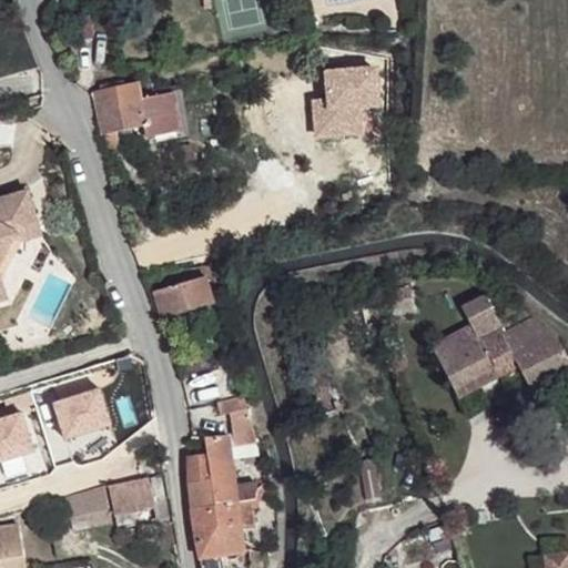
[(95,95),(107,150),(117,148),(113,132),(143,127),(145,141),(179,134),(171,95),(139,102),(137,87),(95,95)]
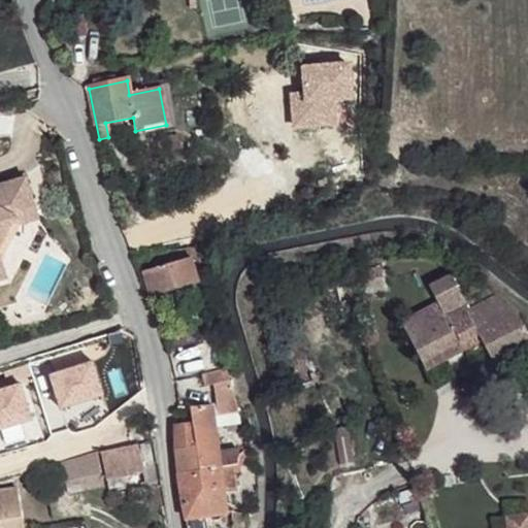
[(0,281),(7,278),(0,259),(0,246),(10,227),(15,217),(36,210),(27,178),(0,185),(0,281)]
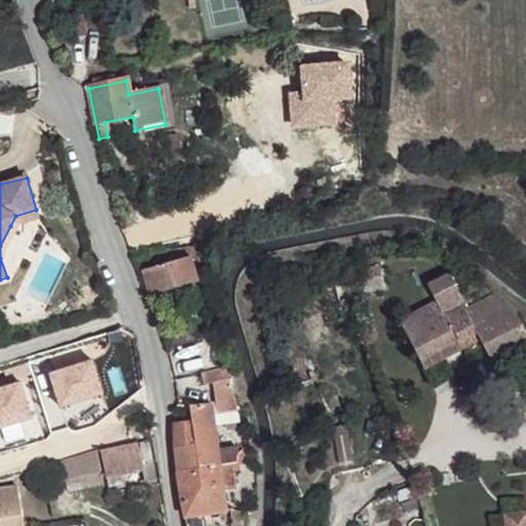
[(36,210),(15,216),(10,226),(39,218),(36,210)]
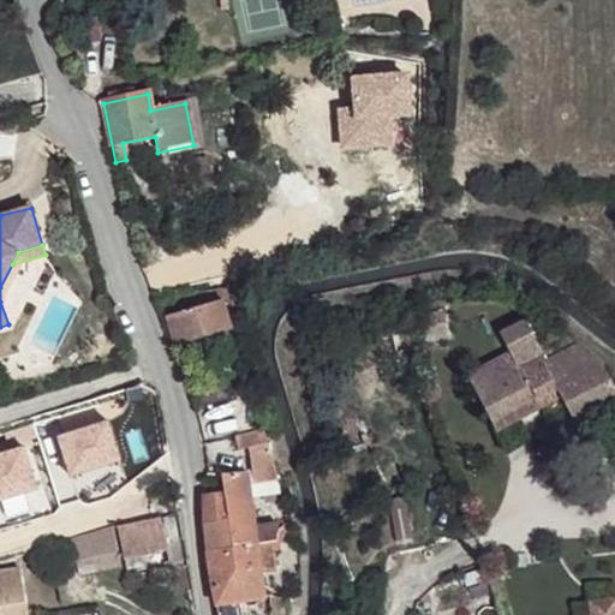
[(225,264),(208,268),(209,279),(227,276),(225,264)]
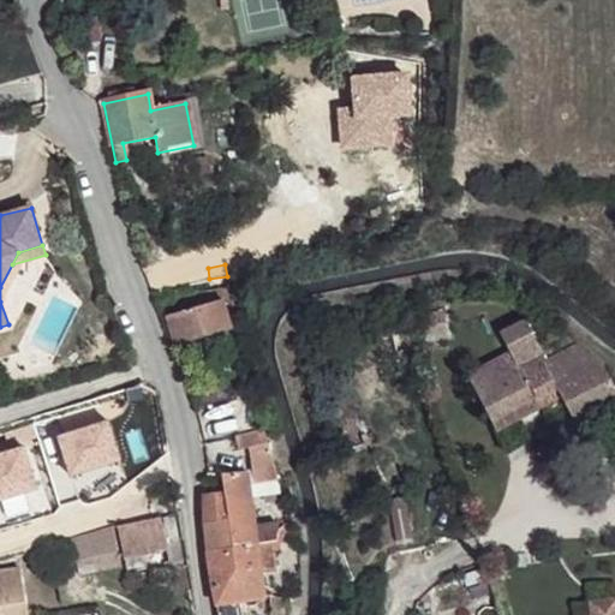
[(219,285),(224,297),(224,299),(245,297),(243,281),(219,285)]
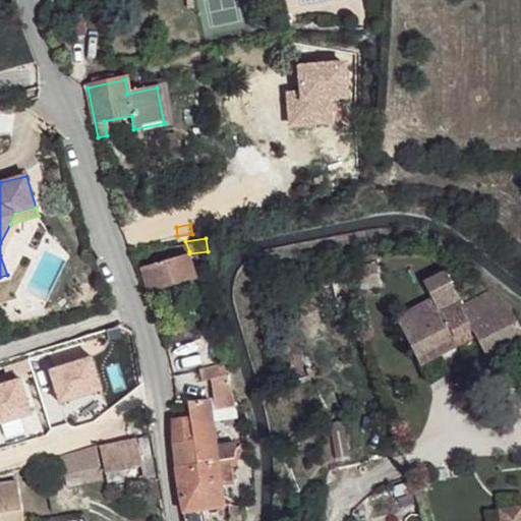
[(189,251),(142,266),(155,306),(186,297),(180,280),(195,276),(189,253),(189,251)]
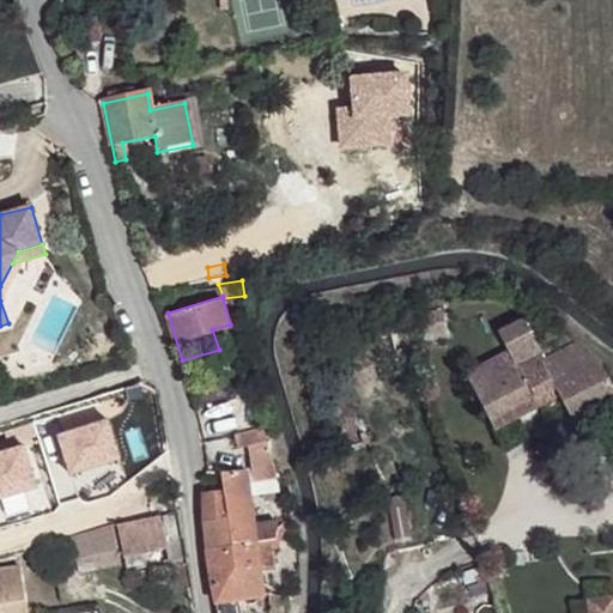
[(505,353),(465,375),(492,431),(496,428),(517,417),(557,396),(568,419),(612,396),(612,393),(612,392),(598,364),(575,346),(564,339),(536,351),(520,320),(496,333),(505,353)]
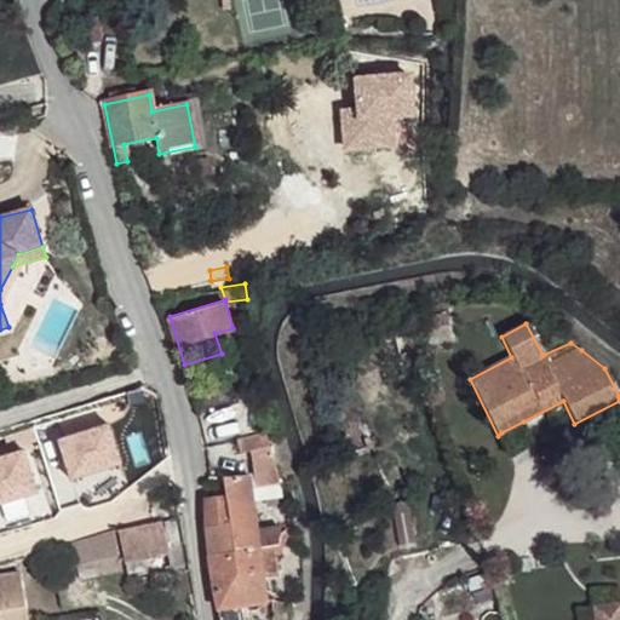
[(523,422),(501,432),(511,453),(534,441),(523,422)]
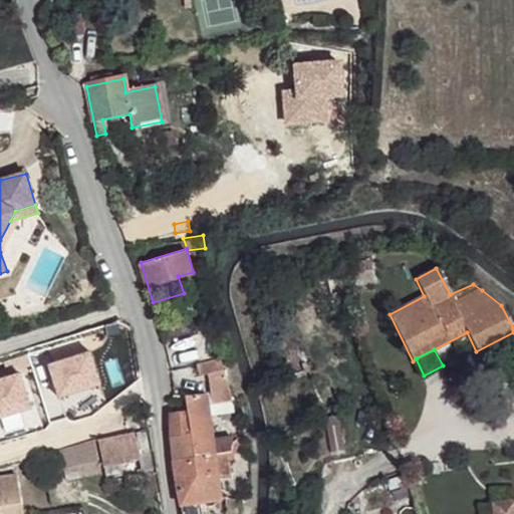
[(211,394),(227,390),(224,374),(220,357),(198,363),(202,374),(208,373),(209,377),(208,378),(211,394)]
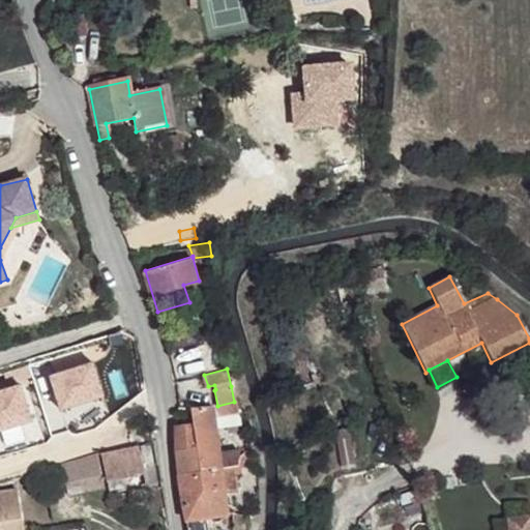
[(234,402),(217,406),(221,428),(239,424),(234,402)]
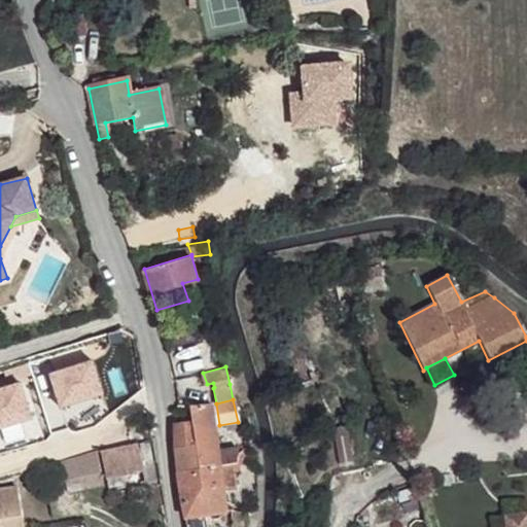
[(210,403),(188,407),(191,423),(199,468),(218,466),(216,451),(210,403)]
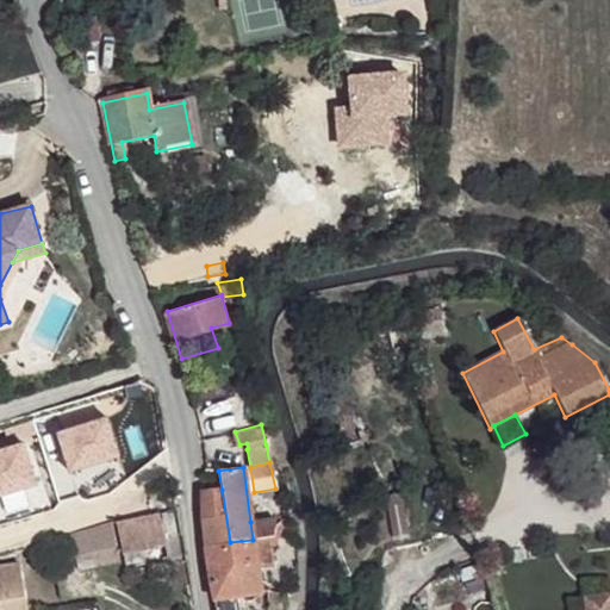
[(206,546),(230,542),(222,490),(201,492),(206,546)]
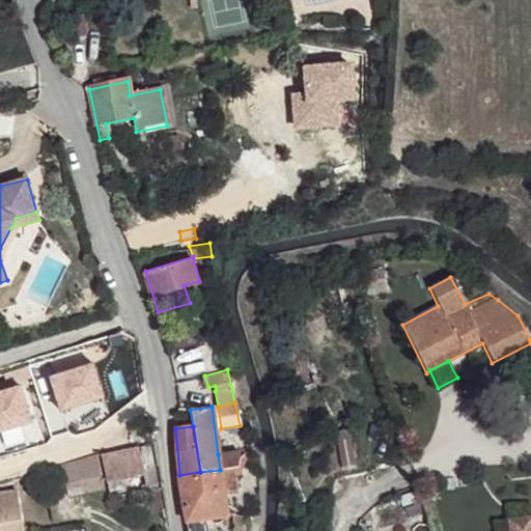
[(138,443),(101,450),(107,475),(144,469),(138,443)]
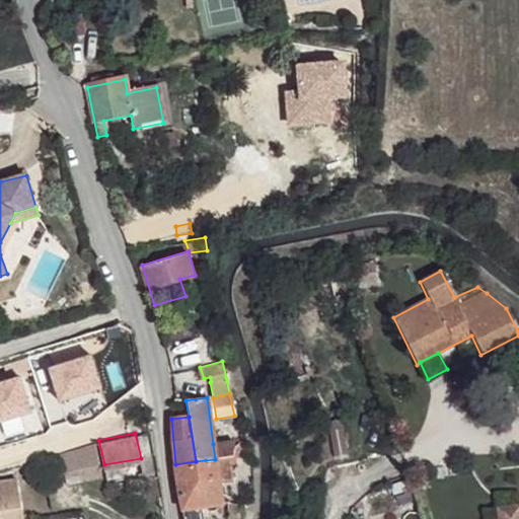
[(233,440),(213,444),(215,459),(230,456),(234,455),(233,440)]
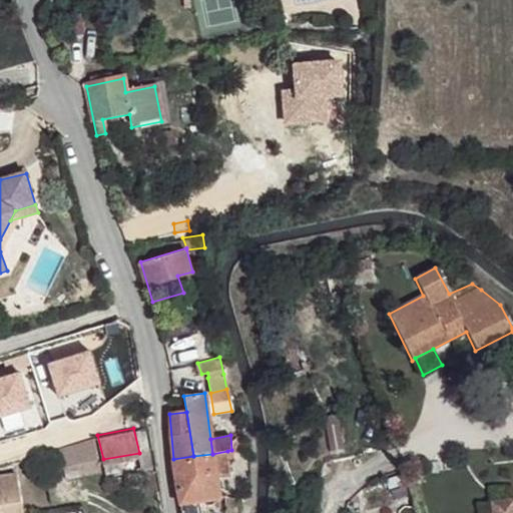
[(94,436),(59,447),(66,474),(101,468),(94,436)]
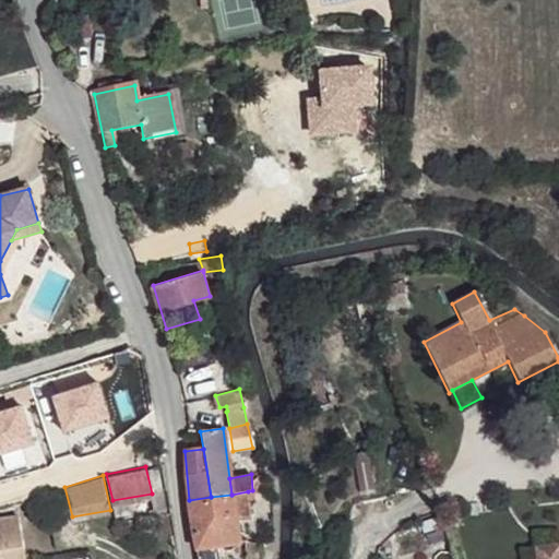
[(248,491),(232,495),(237,518),(252,515),(248,491)]
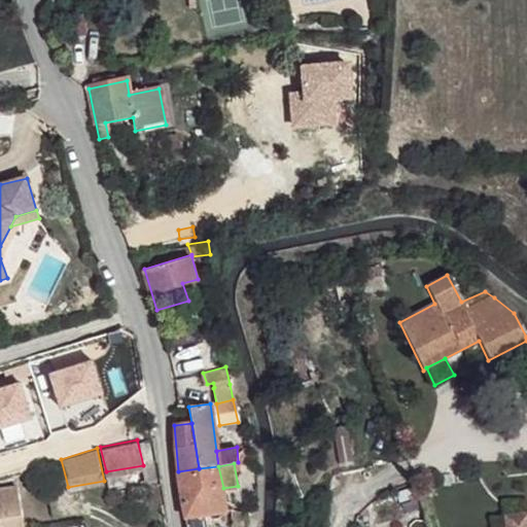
[(223,488),(218,466),(199,468),(202,486),(202,492),(223,488)]
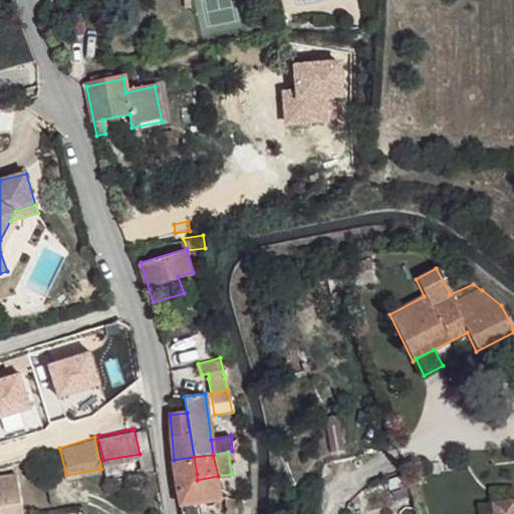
[(174,460),(176,478),(197,474),(194,457),(174,460)]
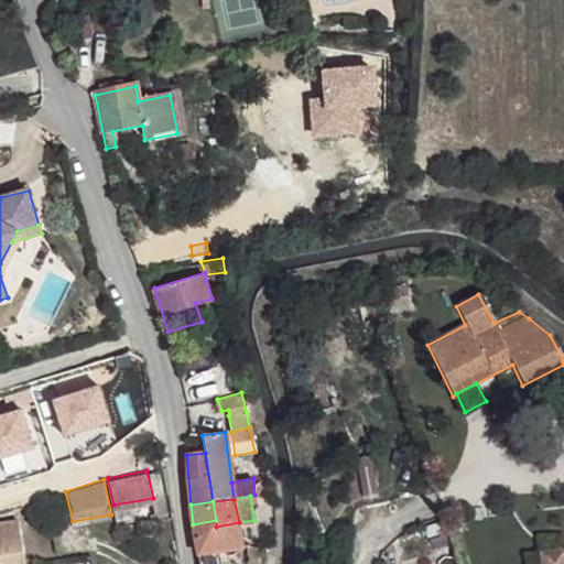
[(0,563),(26,563),(19,516),(0,519),(0,563)]
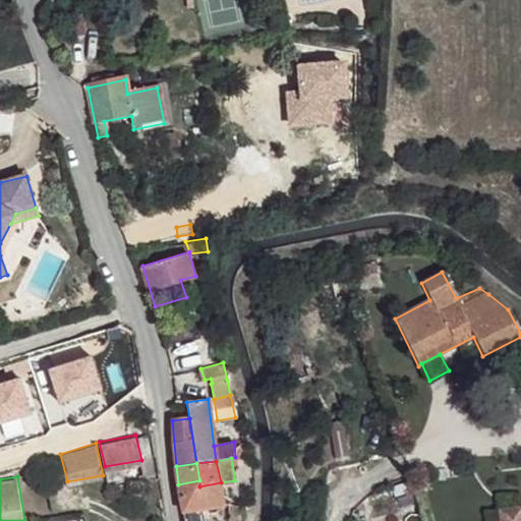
[(185,510),(205,508),(199,486),(199,480),(178,484),(181,497),(185,510)]
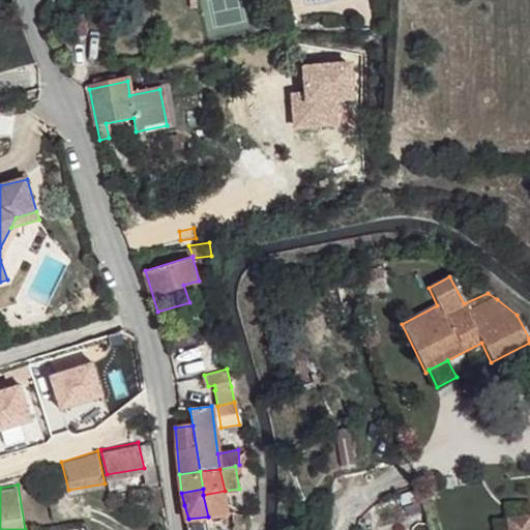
[(529,529),(529,516),(508,519),(509,529),(529,529)]
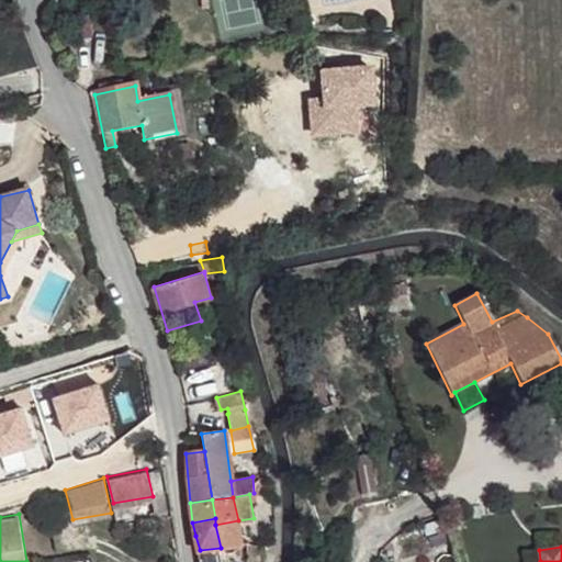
[(200,550),(201,561),(223,561),(221,548),(200,550)]
